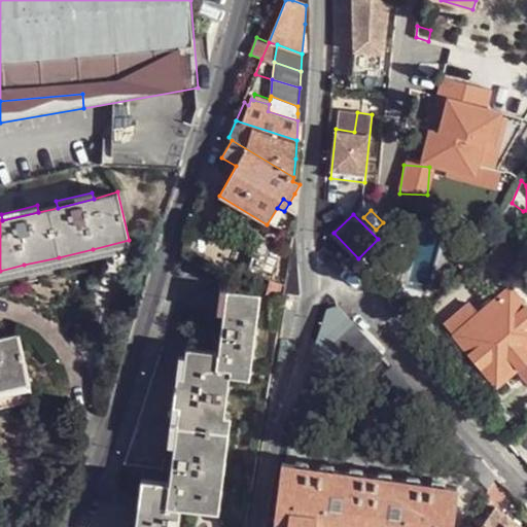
[(248,268),(286,274),(290,253),(260,236),(248,268)]
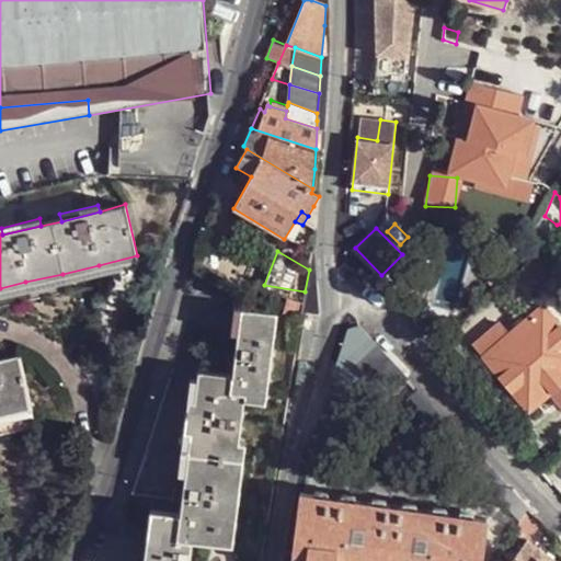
[(139,262),(137,255),(99,265),(101,272),(139,262)]
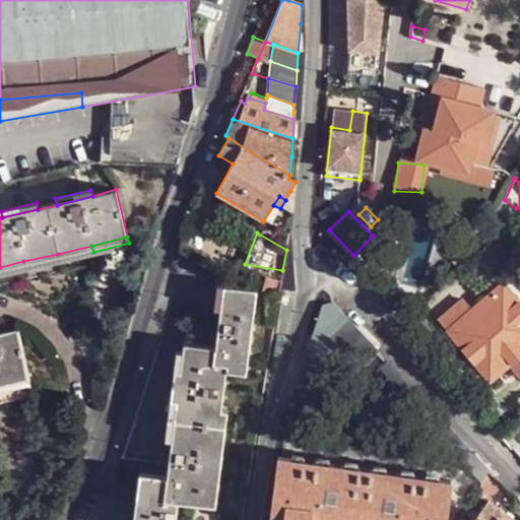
[(93,252),(91,246),(58,254),(59,260),(93,252)]
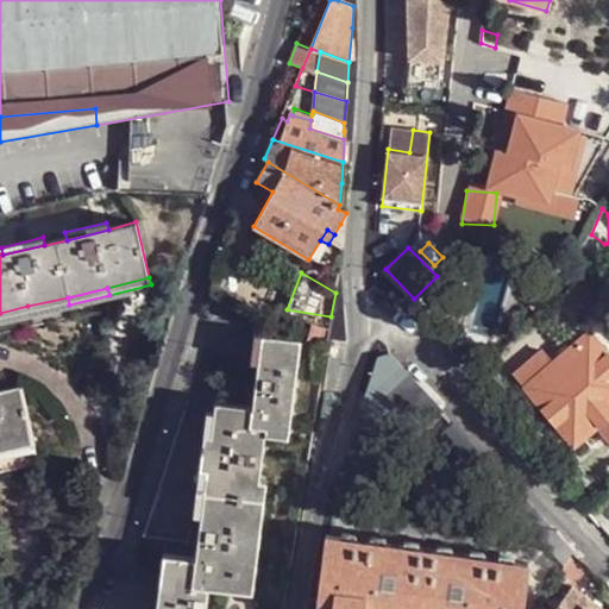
[(69,305),(68,297),(27,306),(29,313),(69,305)]
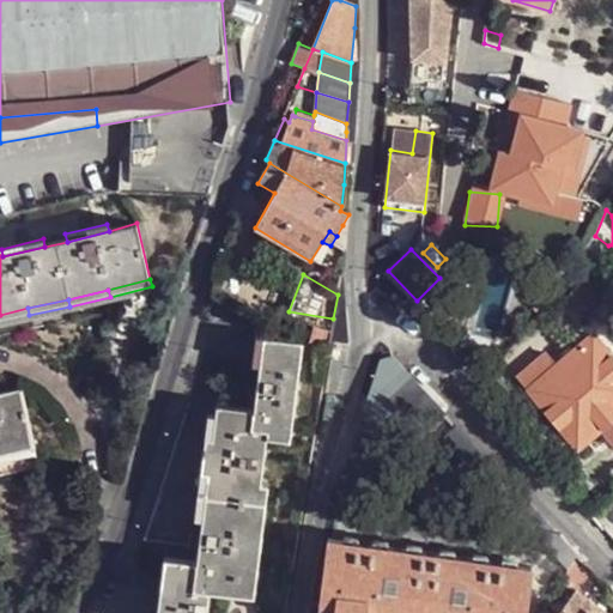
[(0,321),(29,315),(28,308),(0,315),(0,321)]
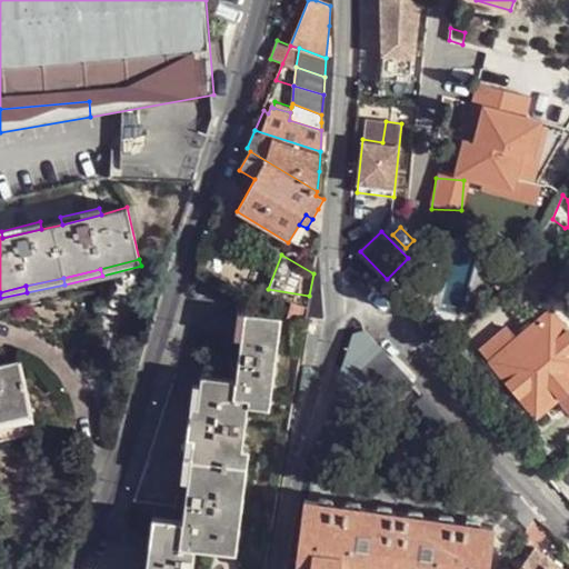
[(296,305),(308,309),(309,296),(268,289),(267,293),(296,305)]
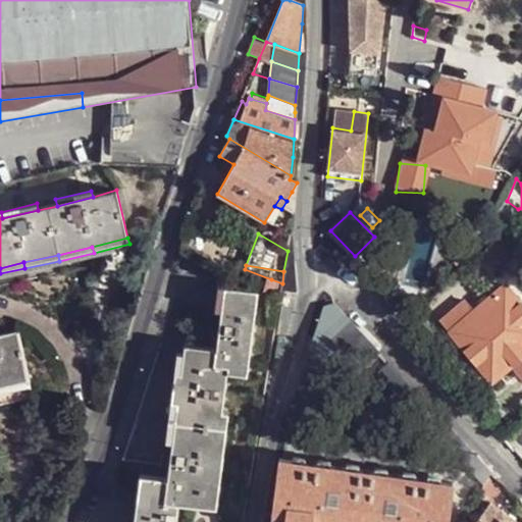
[(280,295),(282,283),(271,279),(267,293),(280,295)]
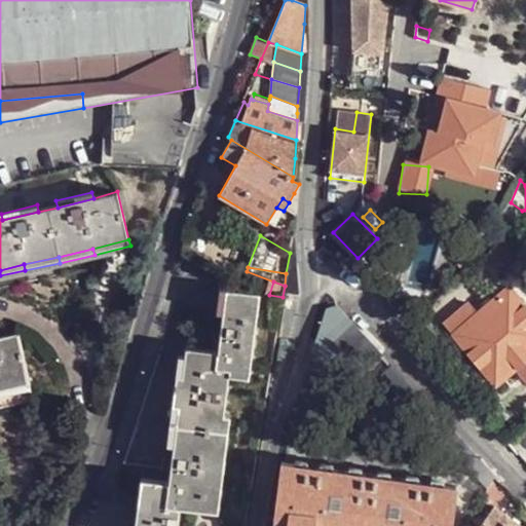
[(525,358),(525,308),(509,288),(478,313),(467,303),(444,324),(495,385),(502,378),(515,369),(525,358)]
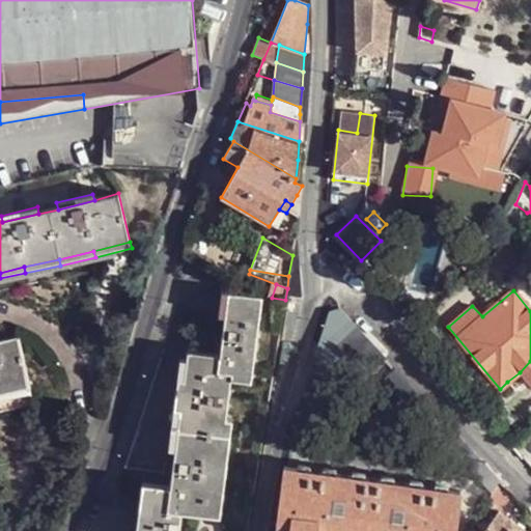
[(262,297),(229,292),(225,317),(224,324),(229,324),(225,357),(220,357),(189,353),(185,381),(177,380),(173,409),(182,410),(178,430),(175,450),(174,454),(182,455),(176,488),(170,487),(142,484),(135,530),(179,530),(183,513),(220,519),(232,421),(225,420),(219,420),(225,372),(252,375),(262,297)]
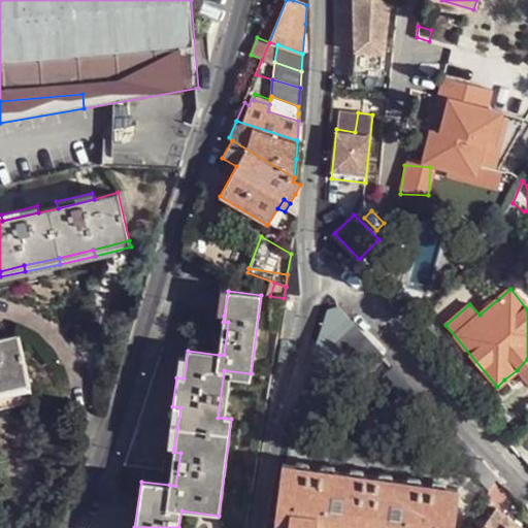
[(224,316),(228,291),(220,291),(218,316),(224,316)]
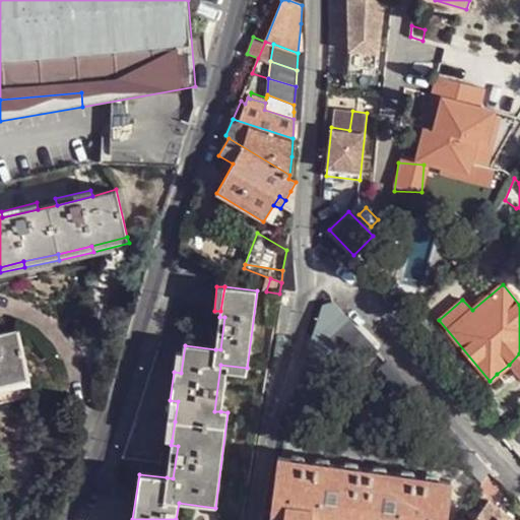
[(282,429),(285,430),(314,434),(339,359),(352,374),(378,351),(368,340),(349,320),(333,302),(322,305),(309,348),(305,363),(288,409),(282,429)]
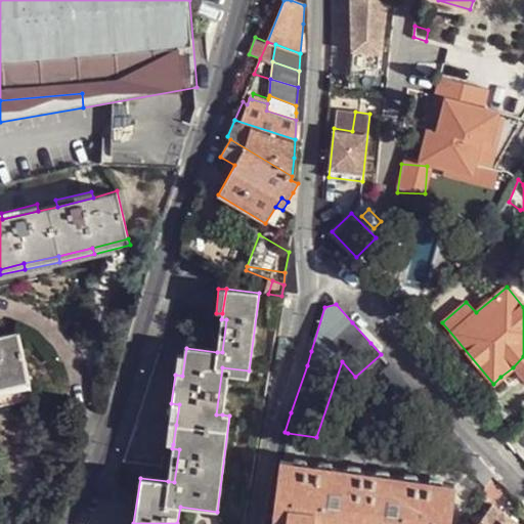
[(221,319),(217,352),(222,352),(226,319),(221,319)]
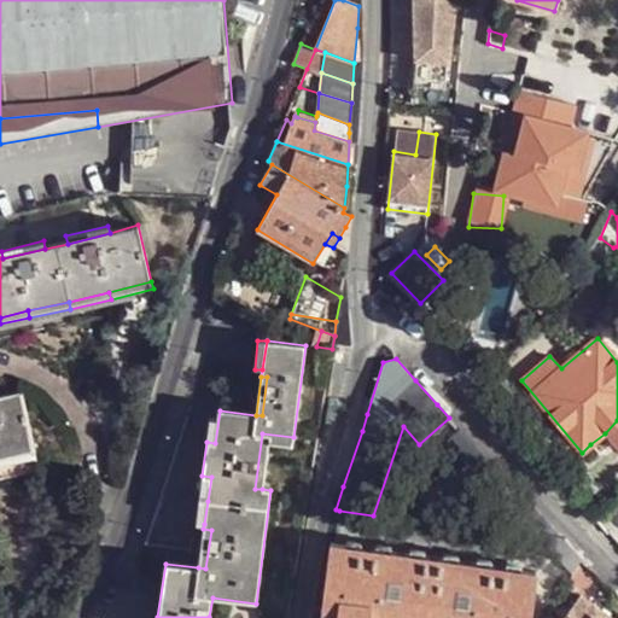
[(0,455),(35,449),(22,392),(0,397),(0,455)]
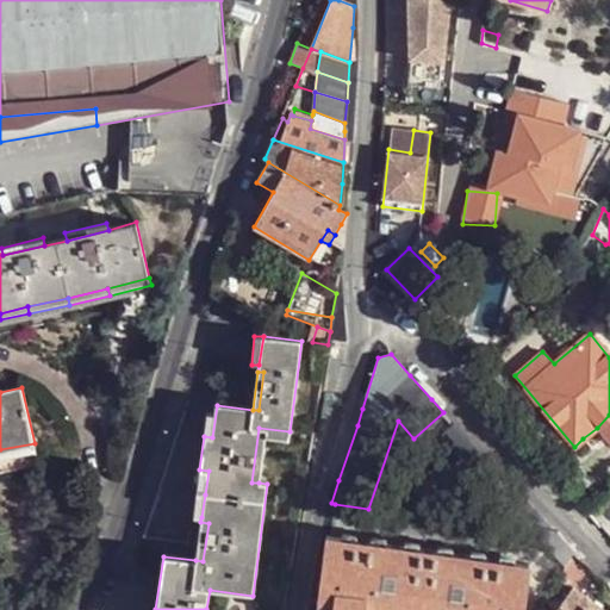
[(609,415),(597,428),(604,436),(609,443),(609,442),(609,415)]
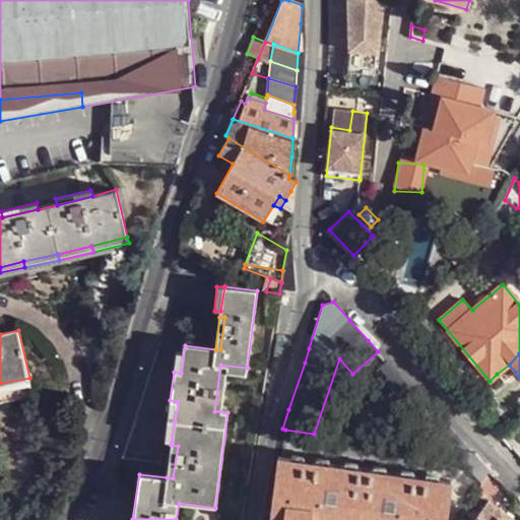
[(247,375),(247,368),(220,365),(214,411),(220,411),(225,372),(247,375)]
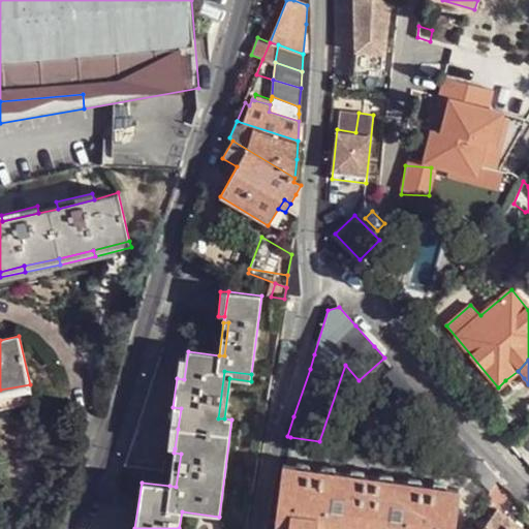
[(524,378),(518,371),(505,380),(511,389),(524,378)]
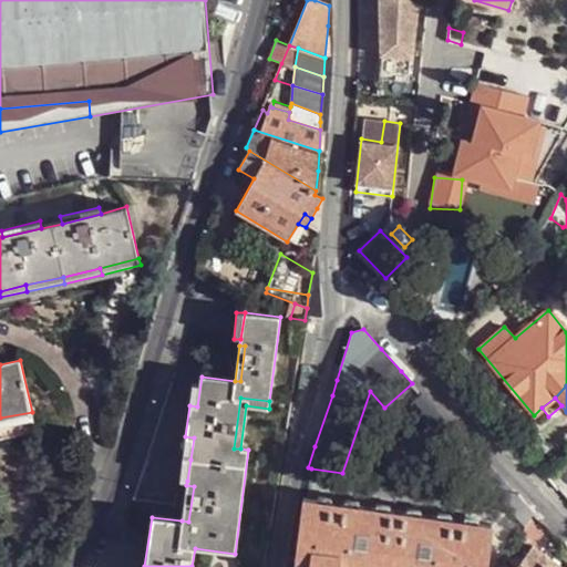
[(0,424),(32,418),(32,412),(0,418),(0,424)]
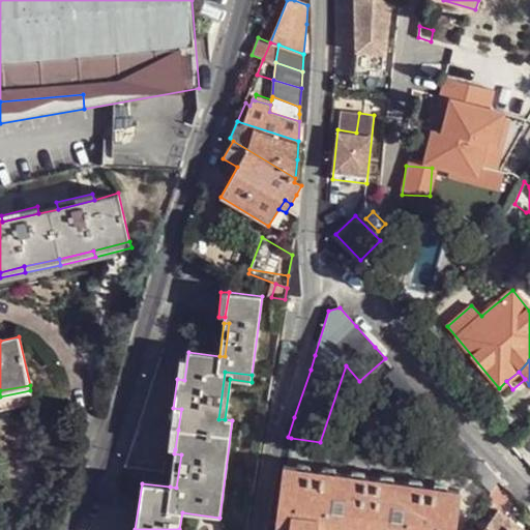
[(171,429),(178,430),(181,409),(173,408),(171,429)]
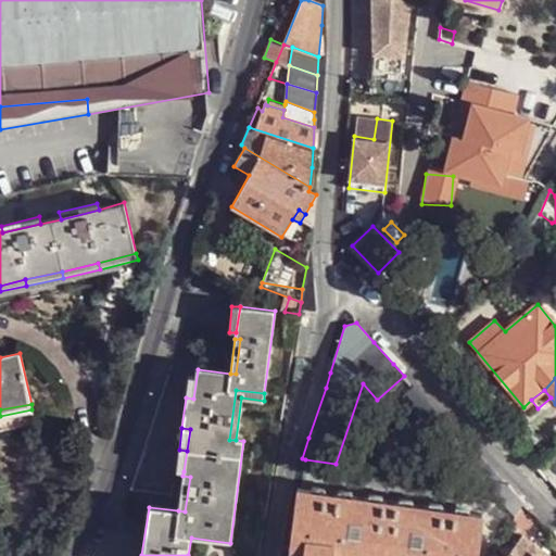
[(177,470),(184,471),(187,451),(179,450),(177,470)]
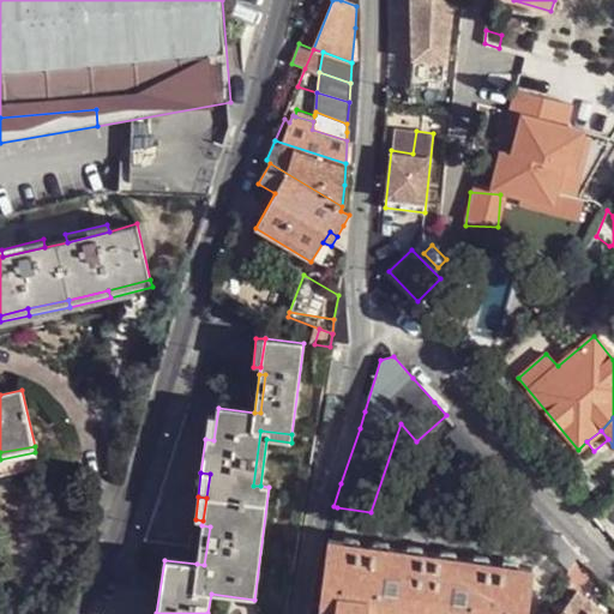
[(202,525),(197,564),(204,565),(210,527),(202,525)]
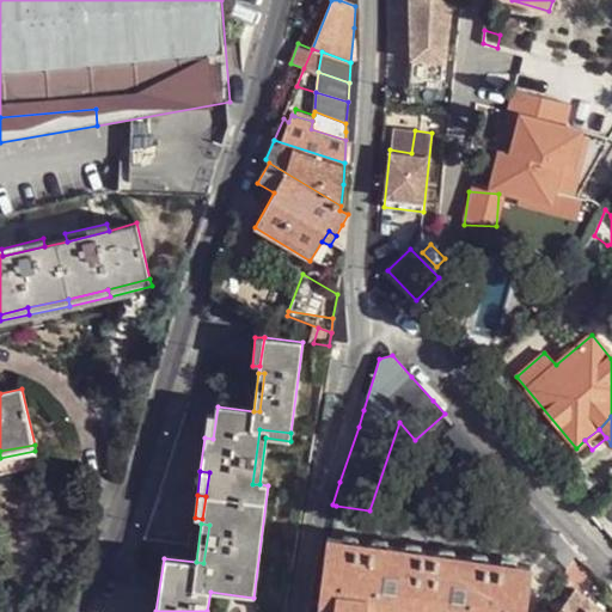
[(326,538),(319,607),(323,609),(334,609),(332,611),(524,611),(527,591),(531,567),(500,562),(499,569),(487,567),(487,561),(372,544),(371,552),(355,551),(356,543),(326,538)]
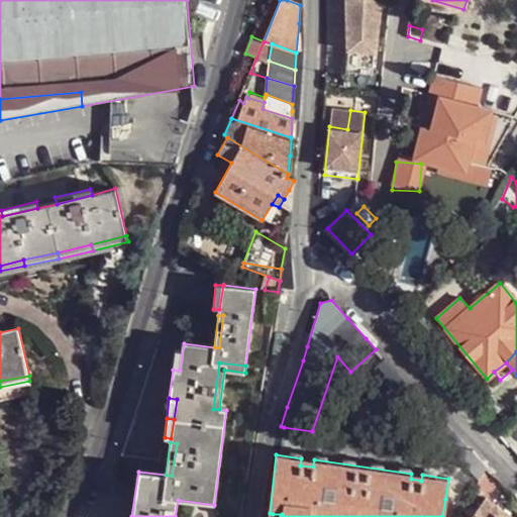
[(314,459),(301,458),(300,466),(313,467),(314,459)]
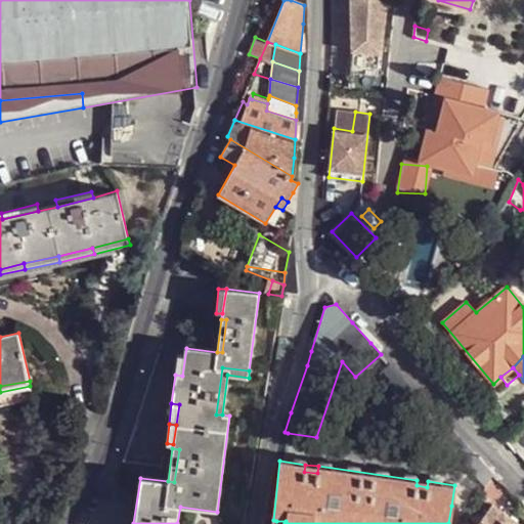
[(517,523),(492,505),(482,518),(478,523),(517,523)]
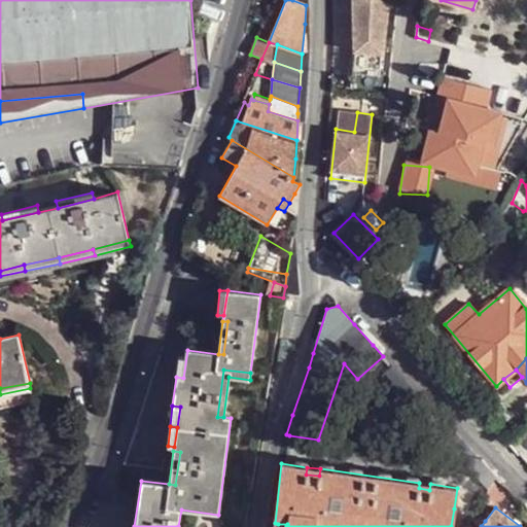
[(476,514),(471,520),(478,526),(481,526),(485,521),(476,514)]
